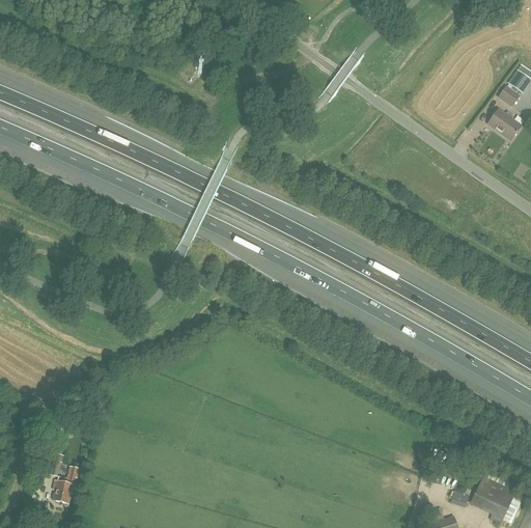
[(508,82),(519,89),(521,90),(530,76),(530,73),(520,65),(516,70),(508,82)]
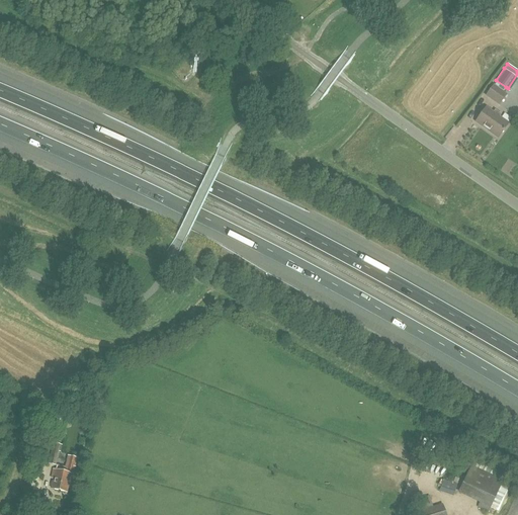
[(494,83),(487,93),(500,102),(507,92),(494,83)]
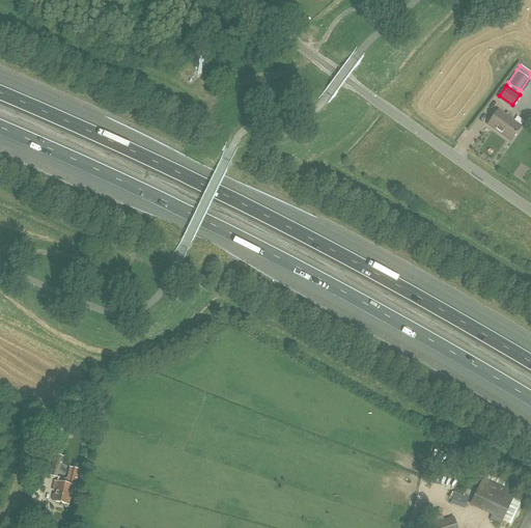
[(507,110),(506,113),(498,108),(487,122),(510,139),(521,124),(511,117),(513,114),(507,110)]
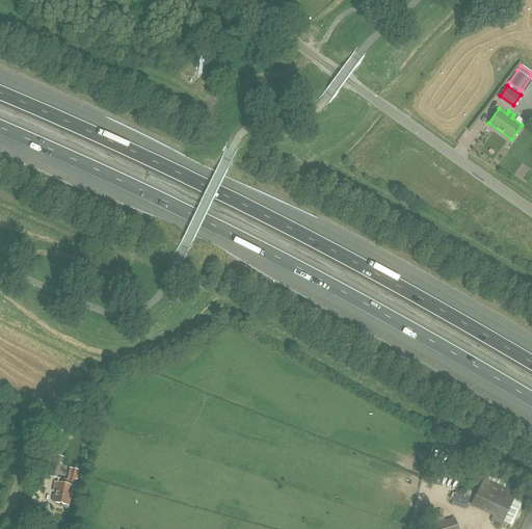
[(75,430),(85,435),(90,425),(90,424),(80,420),(75,430)]
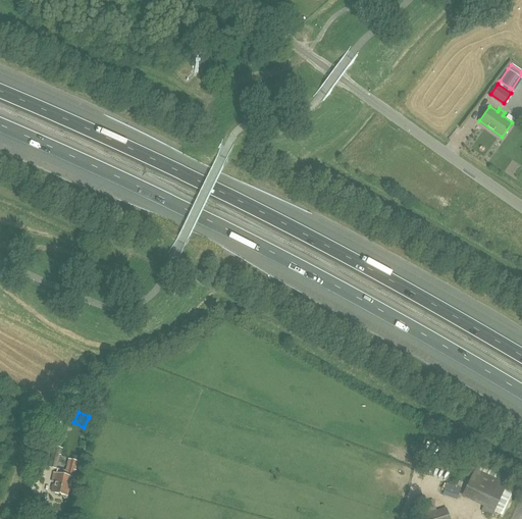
[(52,416),(51,427),(60,427),(61,417),(52,416)]
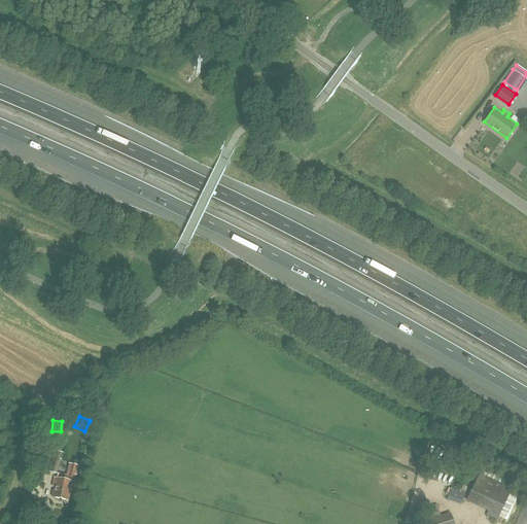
[(50,469),(57,470),(60,457),(63,457),(65,450),(56,448),(50,469)]
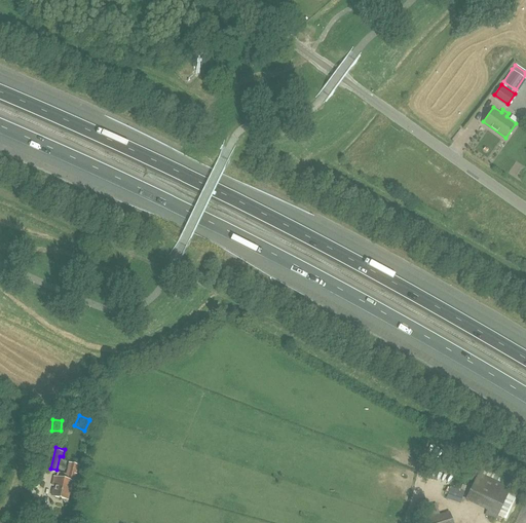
[(52,494),(68,497),(72,479),(74,479),(77,463),(70,462),(67,477),(57,475),(52,494)]
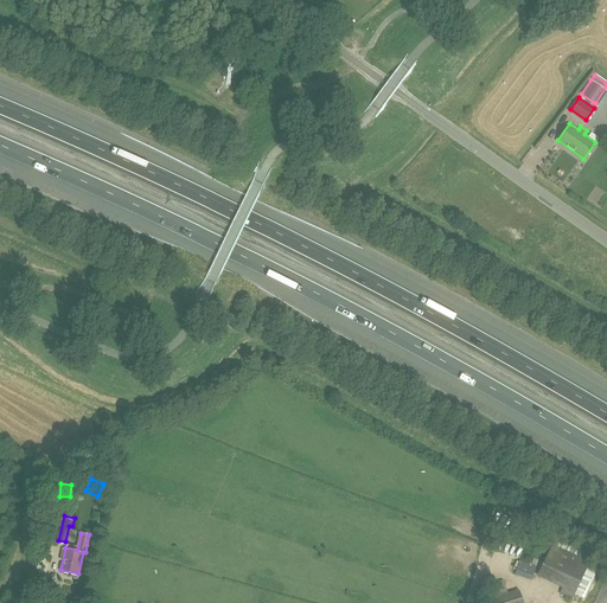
[(598,563),(581,556),(553,543),(537,575),(563,587),(560,592),(572,597),(575,592),(582,596),(598,563)]
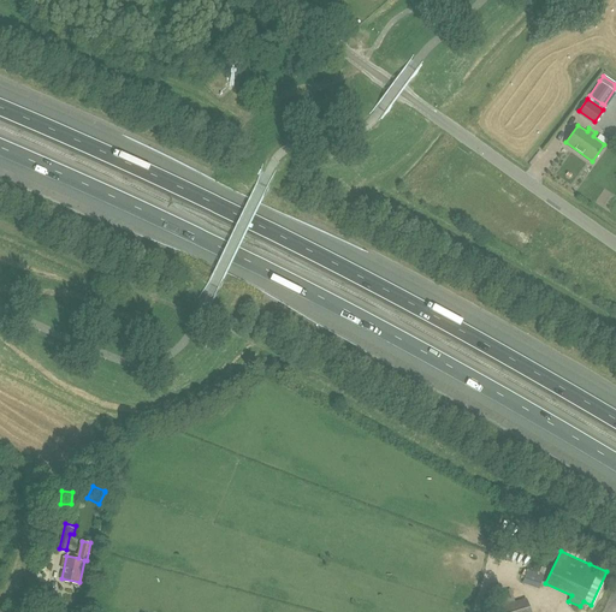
[(492,611),(531,611),(526,596),(491,607),(492,611)]
